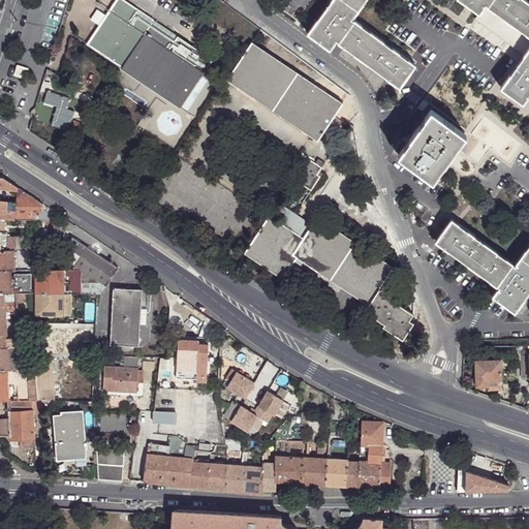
[(190,42),(128,0),(115,0),(88,39),(124,65),(122,68),(180,107),(201,73),(210,60),(194,49),(187,59),(182,55),(190,42)]
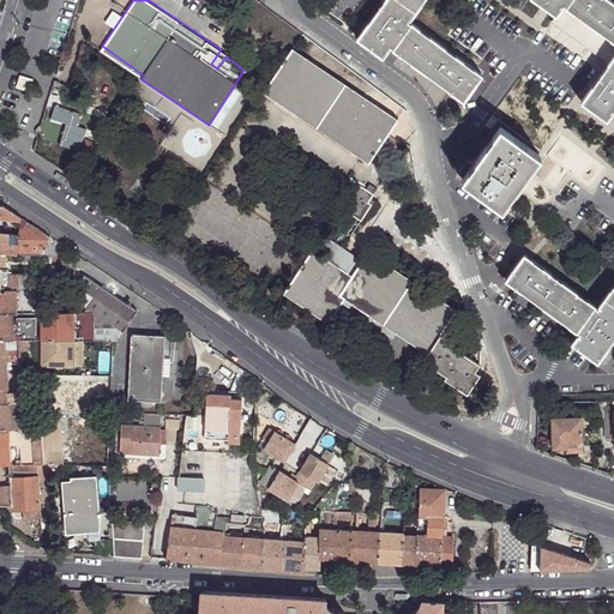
[(407,24),(414,13),(396,0),(384,0),(356,40),(381,58),(389,48),(392,49),(391,50),(417,70),(437,44),(410,25),(409,25),(407,24)]
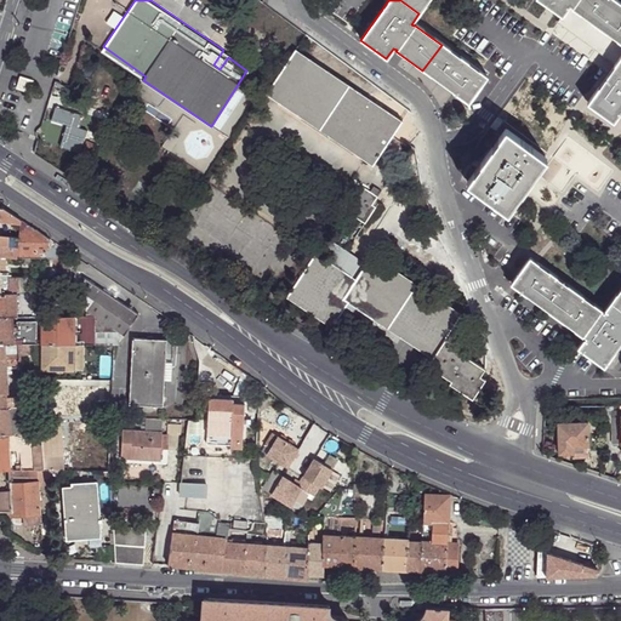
[(400,0),(419,13),(428,0),(400,0)]
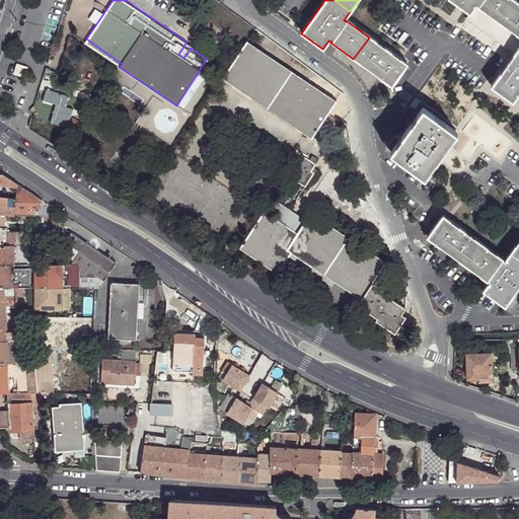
[(447,0),(466,13),(472,5),(498,23),(513,1),(511,0),(447,0)]
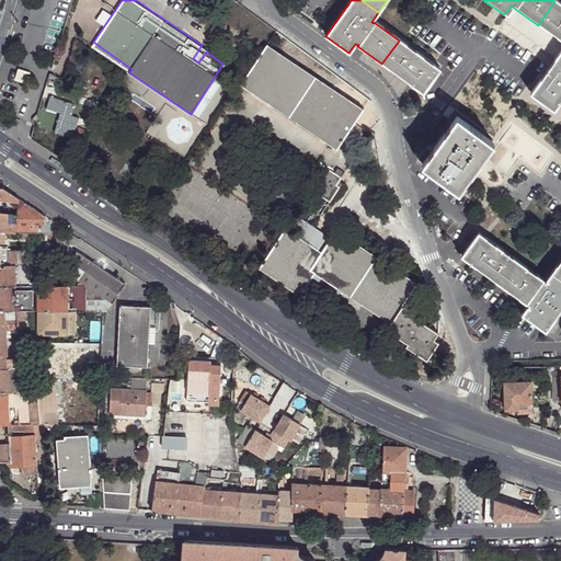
[(560,50),(559,54),(560,55),(560,6),(554,1),(538,25),(560,42),(560,50)]
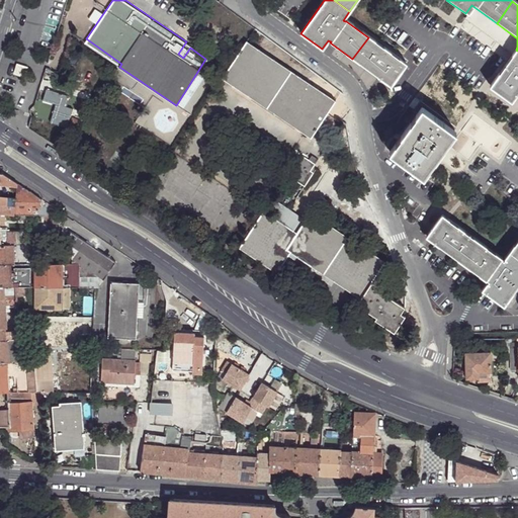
[(463,18),(513,54),(516,50),(517,47),(517,38),(497,23),(471,5),(465,13),(463,18)]
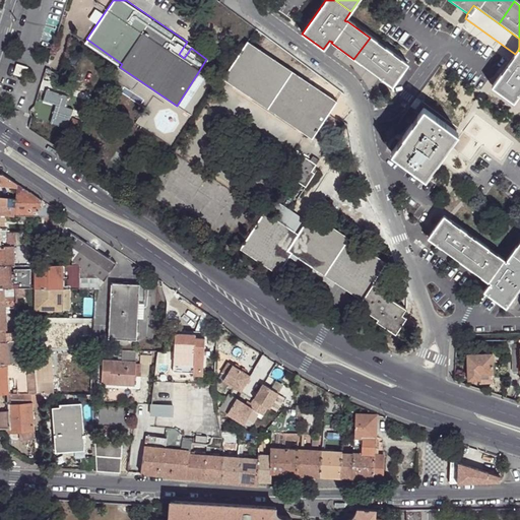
[(400,61),(370,38),(353,59),(385,82),(391,86),(407,66),(400,61)]
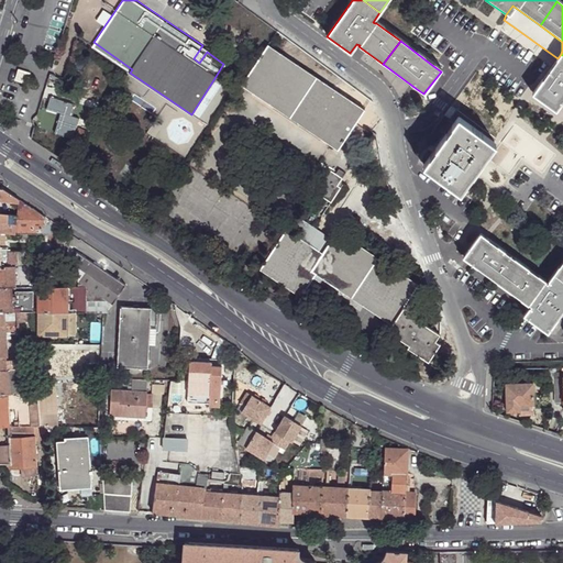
[(338,151),(350,131),(364,110),(268,45),(242,85),(274,107),(288,84),(335,116),(321,138),(333,146),(338,151)]
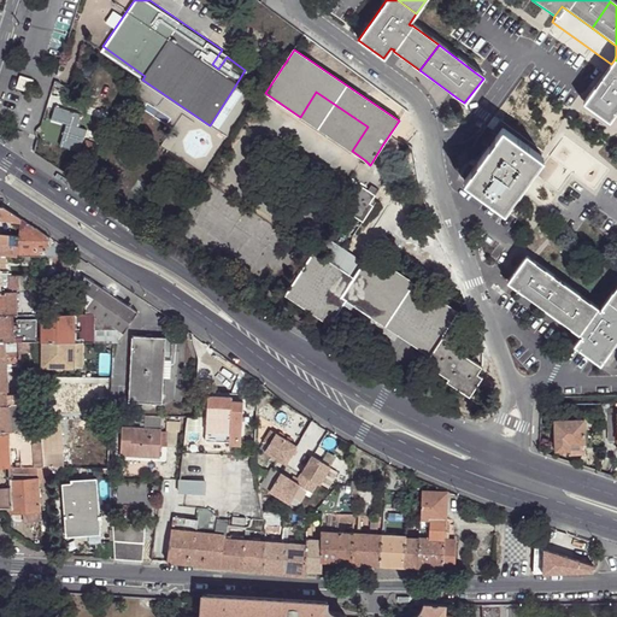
[(616,115),(616,60),(615,59),(611,64),(587,97),(582,104),(607,122),(612,115),(616,112),(616,115)]
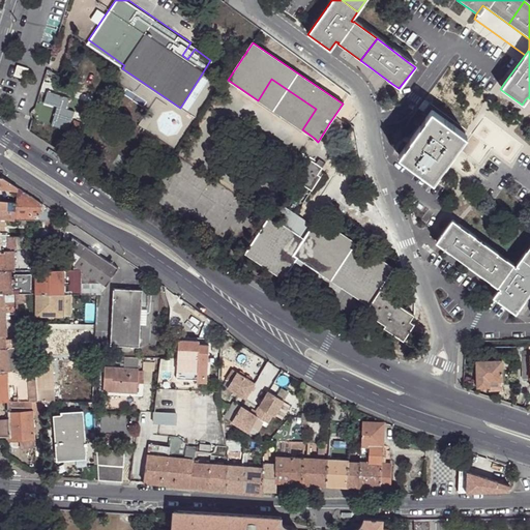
[(27,71),(18,68),(13,79),(24,81),(27,71)]
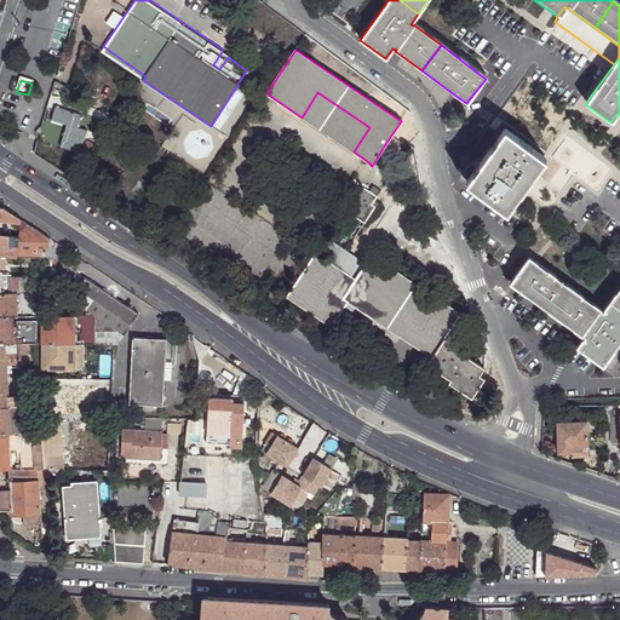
[(317,92),(302,118),(354,151),(369,127),(317,92)]
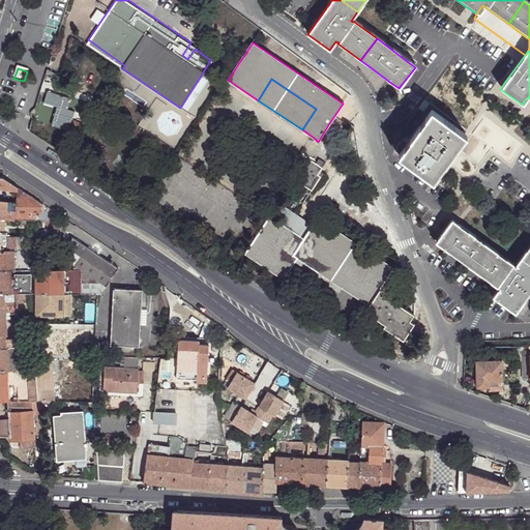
[(53,121),(69,126),(75,107),(67,105),(69,94),(48,87),(45,98),(58,102),(53,121)]
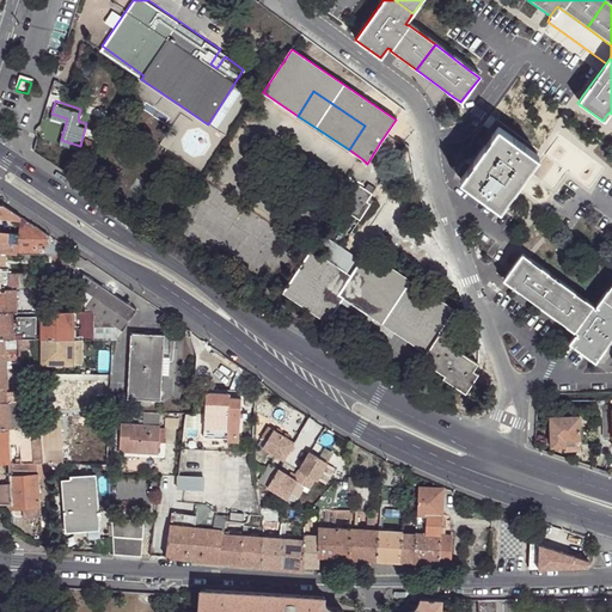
[(499,129),(460,182),(500,212),(538,159),(499,129)]
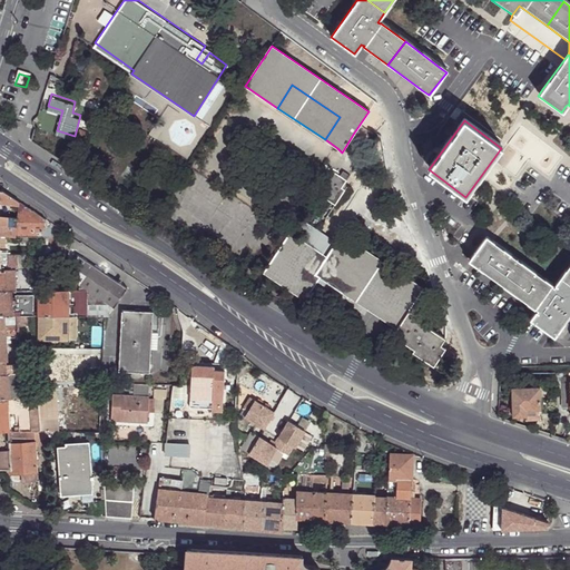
[(342,153),(338,158),(344,160),(360,136),(354,133),(342,153)]
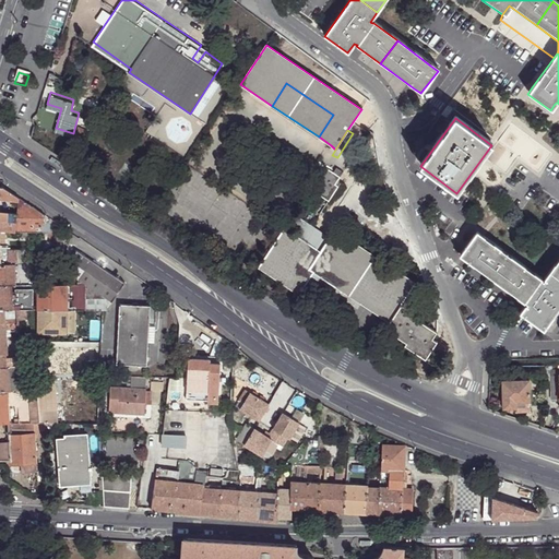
[(292,214),(309,189),(324,167),(332,155),(335,150),(331,145),(286,211),(292,214)]
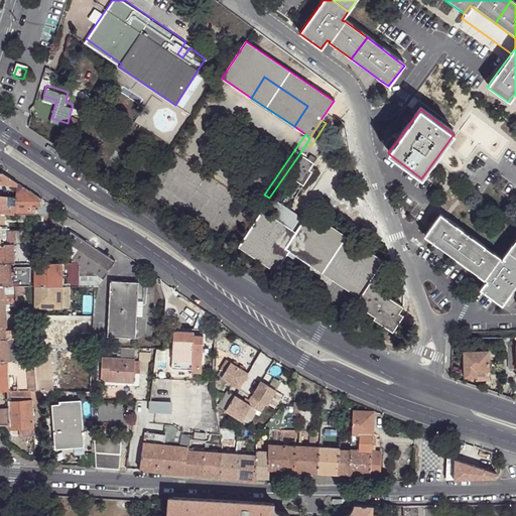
[(299,154),(285,174),(302,185),(311,172),(309,170),(313,163),(299,154)]
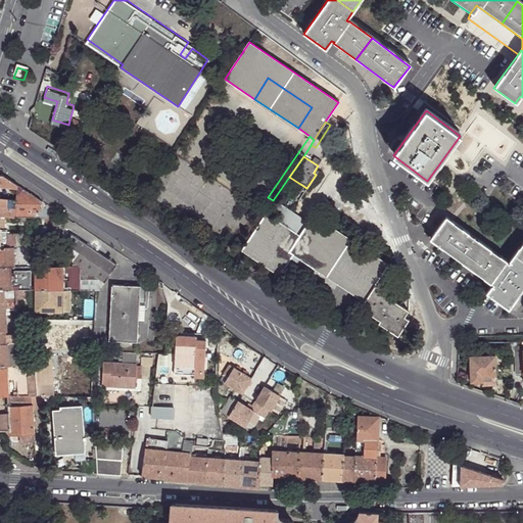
[(0,176),(0,186),(18,189),(1,177),(0,176)]
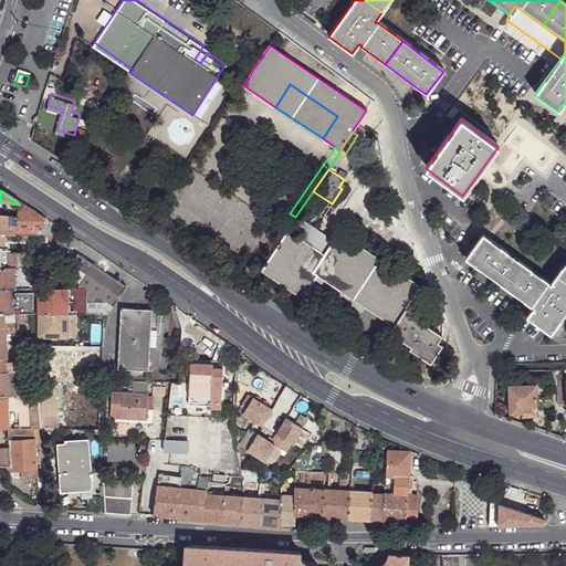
[(19,217),(16,236),(44,236),(45,220),(20,205),(19,217)]
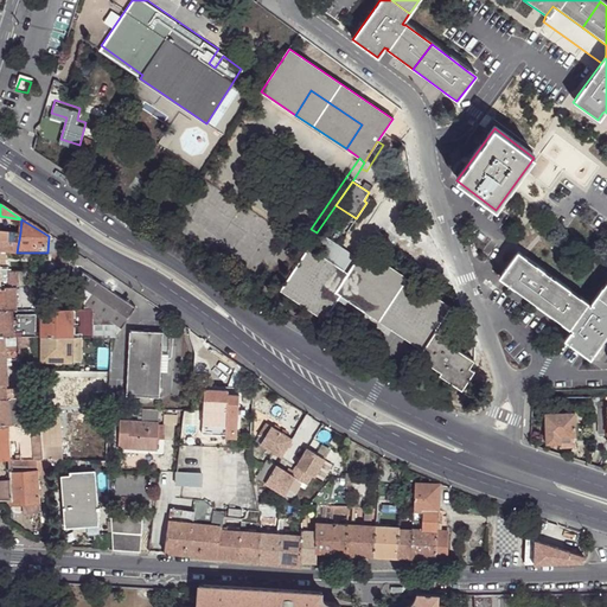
[(320,242),(317,232),(311,229),(302,241),(315,249),(320,242)]
